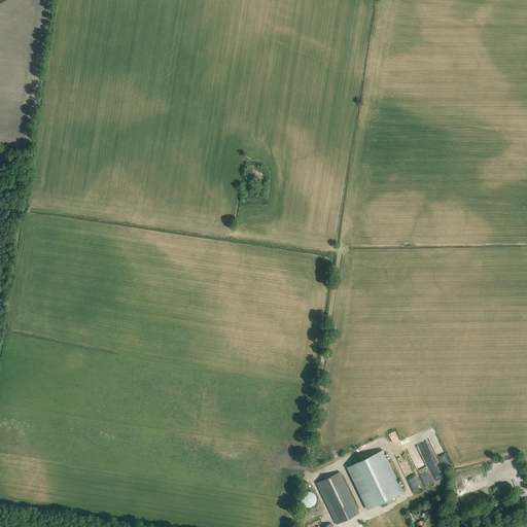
[(390,434),(393,440),(399,436),(397,430),(390,434)]
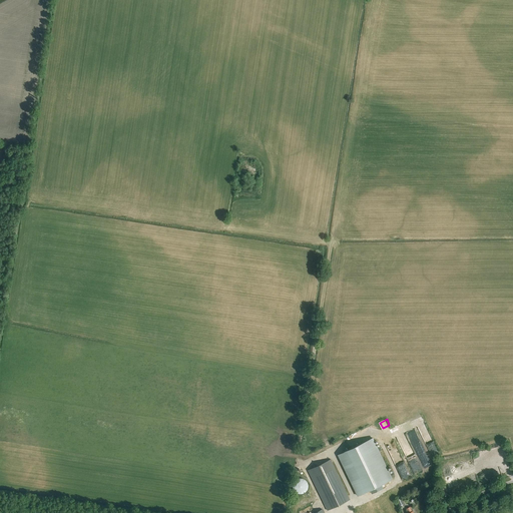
[(434,439),(427,427),(421,430),(419,427),(416,429),(419,434),(421,433),(424,438),(426,443),(434,439)]
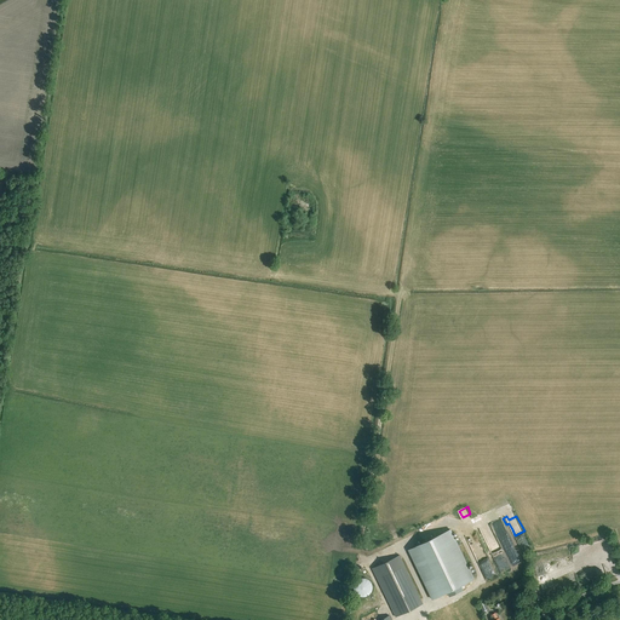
[(408,550),(431,600),(475,579),(451,529),(408,550)]
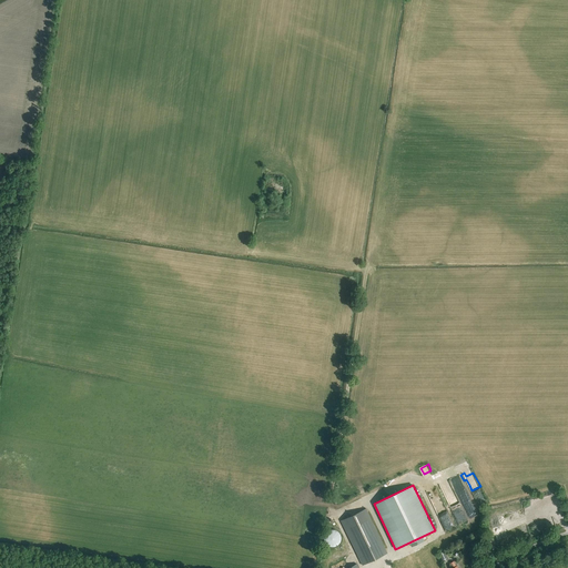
[(362,565),(387,553),(366,508),(341,520),(362,565)]
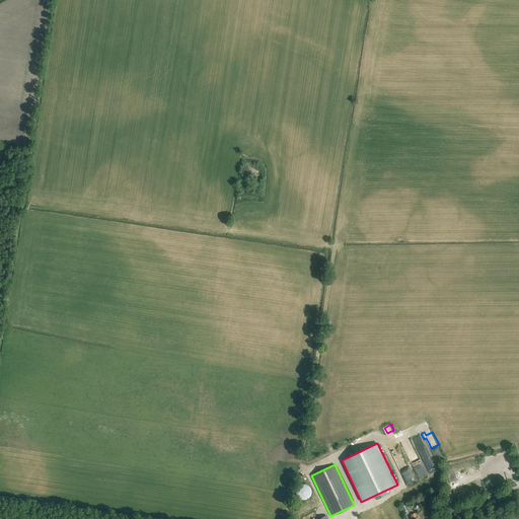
[(308,486),(306,484),(303,484),(301,484),(299,486),(297,487),(296,489),(296,492),(296,494),(297,497),(299,498),(301,499),(303,500),(306,499),(308,498),(310,497),(311,494),(311,492),(311,489),(310,487),(308,486)]
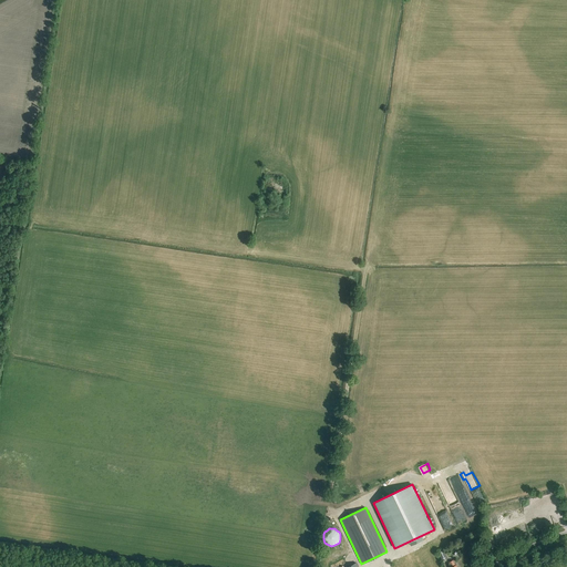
[(439,553),(442,562),(447,559),(443,550),(439,553)]
